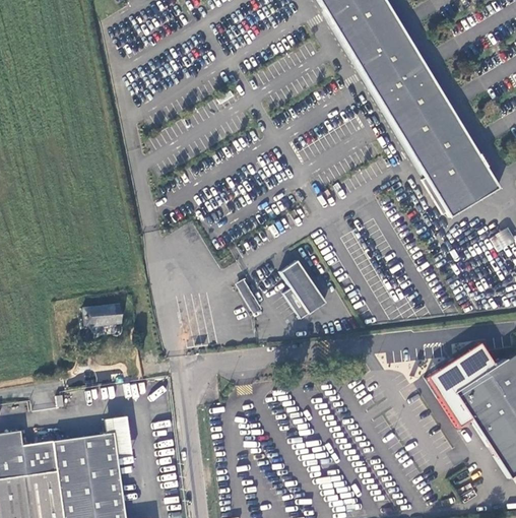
[(322,0),(453,215),(501,186),(387,0),(322,0)]
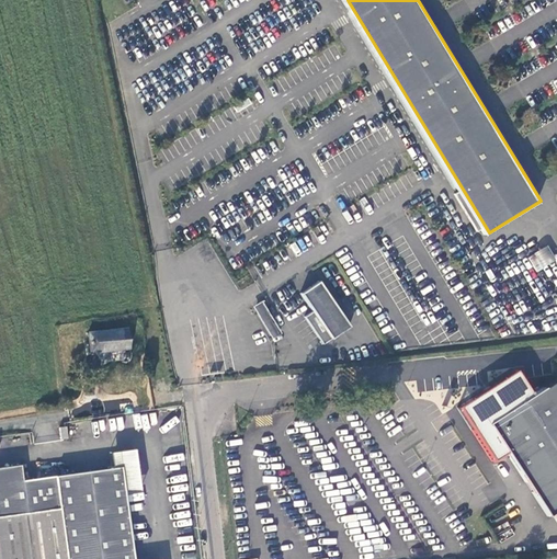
[(544,269),(556,259),(556,252),(549,244),(534,257),(544,269)]
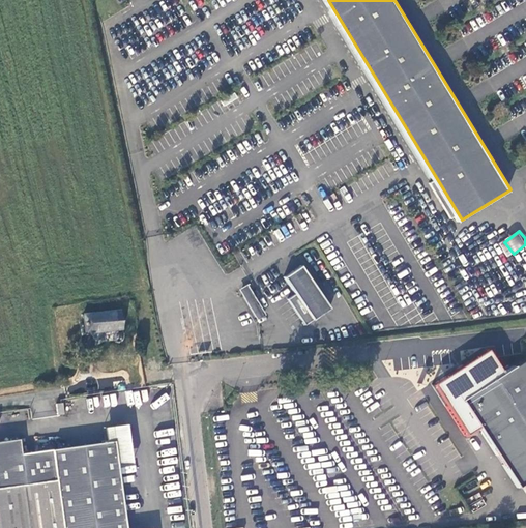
[(304,263),(287,275),(298,292),(291,297),(309,324),(333,308),(304,263)]
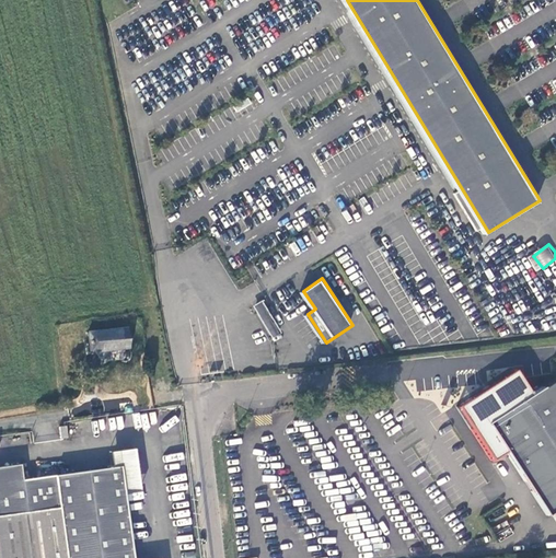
[(273,330),(281,325),(267,301),(258,306),(273,330)]
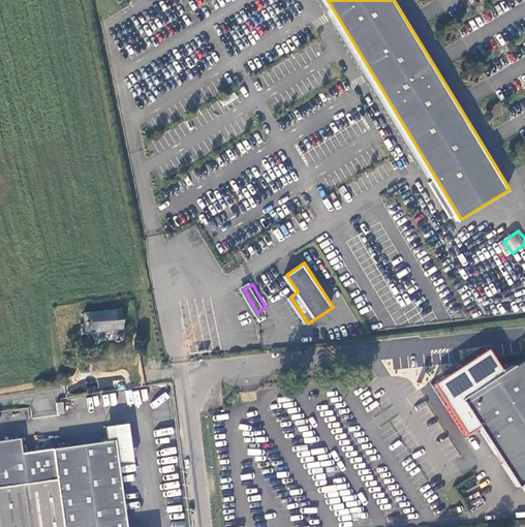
[(87,312),(87,316),(89,331),(126,326),(124,307),(87,312)]
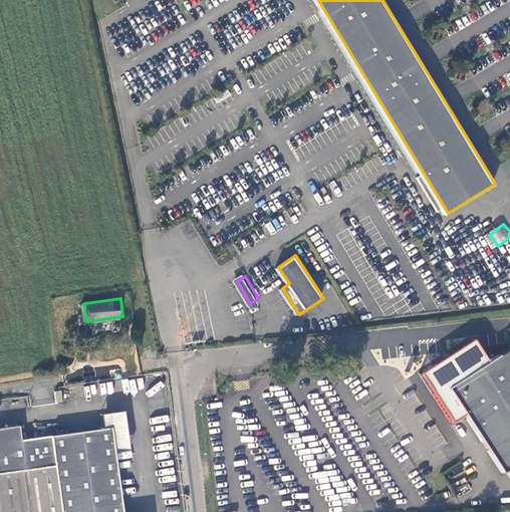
[(261,303),(258,298),(250,303),(253,308),(261,303)]
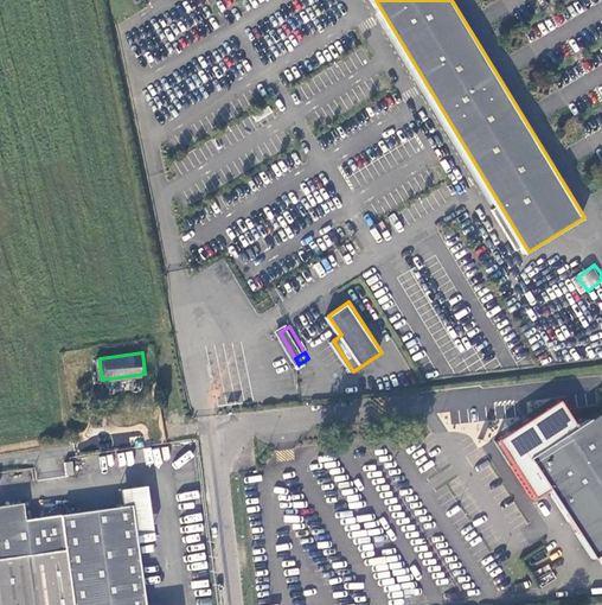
[(601,408),(530,454),(575,526),(595,556),(601,552),(601,408)]
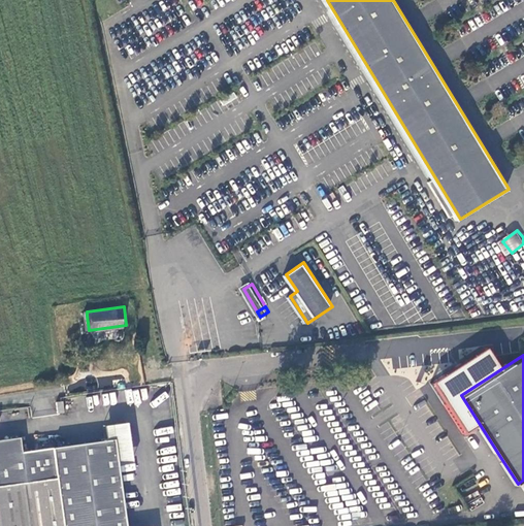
[(107,425),(109,439),(118,438),(121,463),(135,461),(130,422),(107,425)]
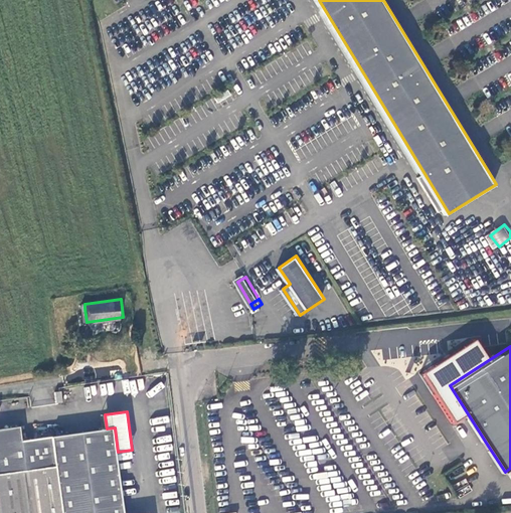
[(0,428),(0,443),(24,440),(22,425),(0,428)]
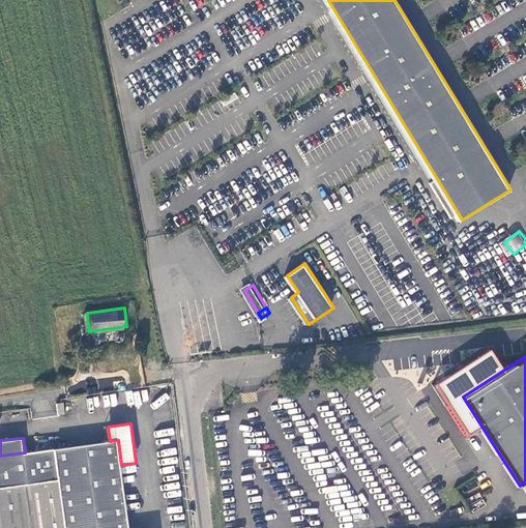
[(0,501),(3,527),(129,527),(121,465),(118,440),(110,441),(25,452),(0,456),(0,501)]
